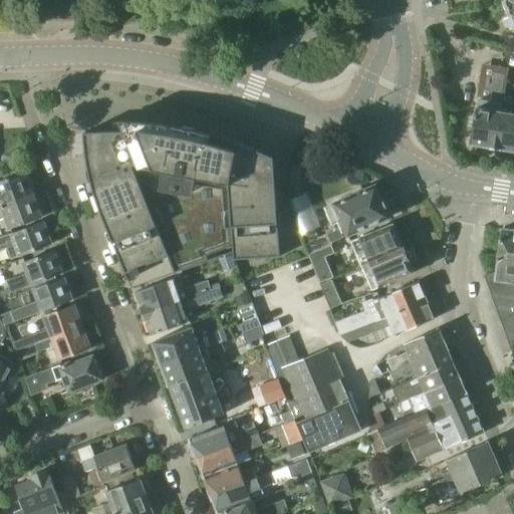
[(513,0),(505,0),(513,21),(513,0)]
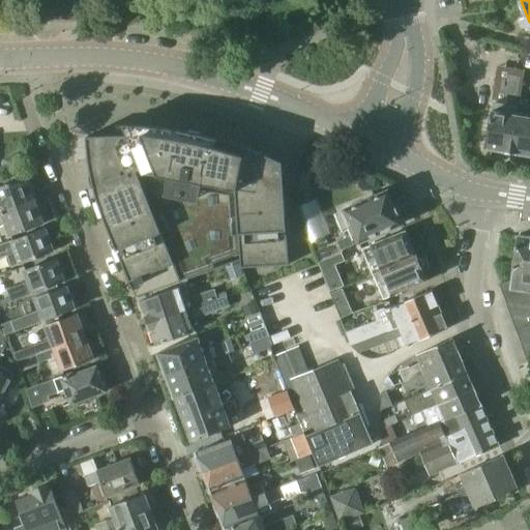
[(523,76),(521,76),(511,74),(507,105),(519,107),(519,105),(523,76)]
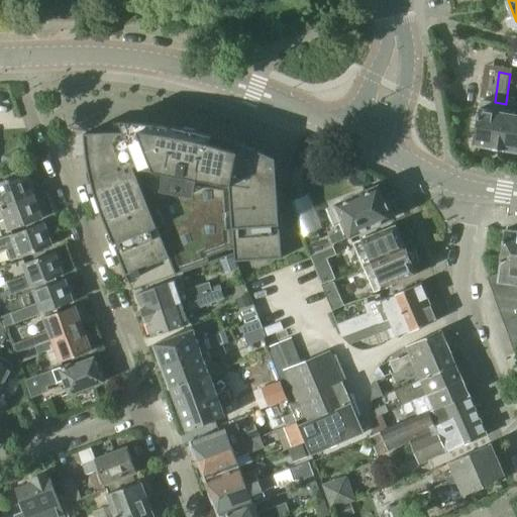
[(482,100),(480,108),(478,108),(472,145),(497,149),(498,149),(504,112),(506,104),(495,102),(482,100)]
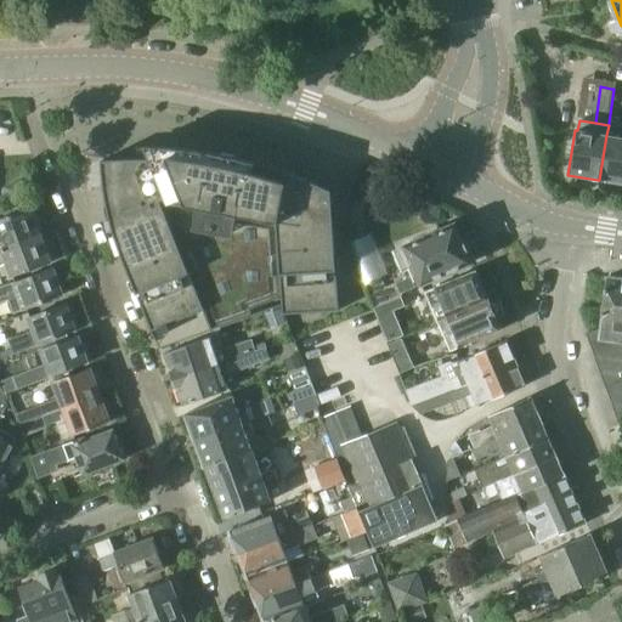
[(609,123),(609,125),(606,135),(599,180),(621,184),(621,125),(610,123),(609,123)]
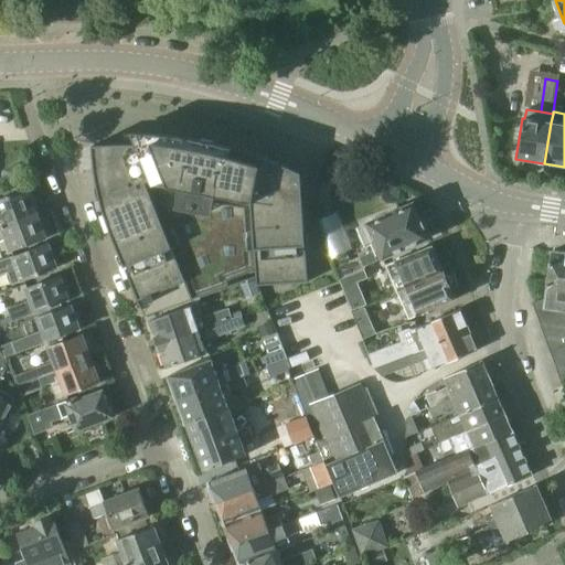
[(307,266),(300,172),(291,168),(277,162),(262,157),(251,152),(236,148),(221,145),(205,140),(193,138),(193,140),(195,140),(194,149),(182,147),(168,146),(156,145),(149,144),(139,144),(131,144),(115,144),(99,145),(92,145),(92,146),(92,147),(92,148),(93,157),(93,162),(93,168),(95,179),(98,193),(100,200),(102,205),(104,214),(107,223),(110,232),(144,316),(254,277),(256,277),(256,284),(267,284),(267,280),(257,281),(256,269),(307,266)]
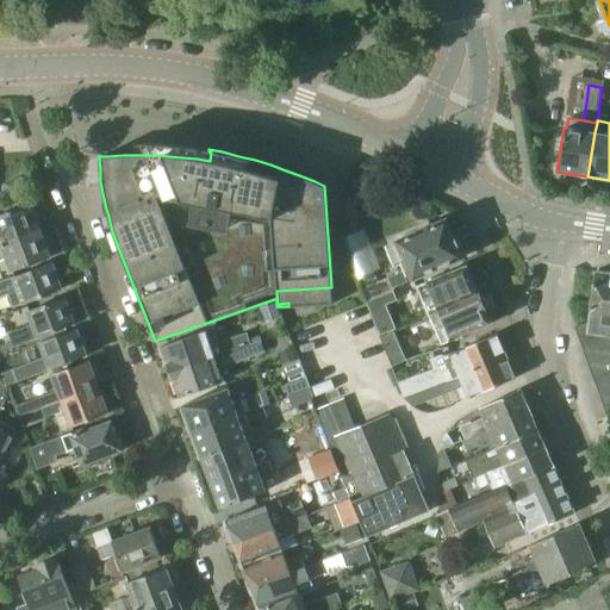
[(0,247),(39,232),(29,203),(0,212),(0,247)]
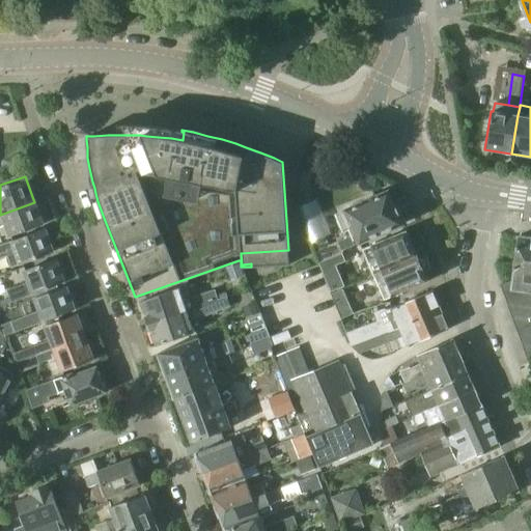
[(335,215),(342,232),(348,229),(351,235),(337,242),(340,250),(401,224),(387,191),(344,210),(345,211),(335,215)]
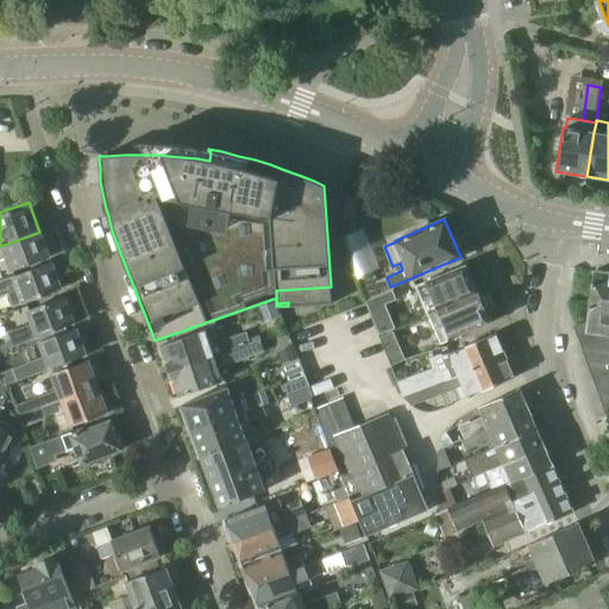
[(39,232),(0,246),(0,261),(7,259),(12,272),(49,258),(39,232)]
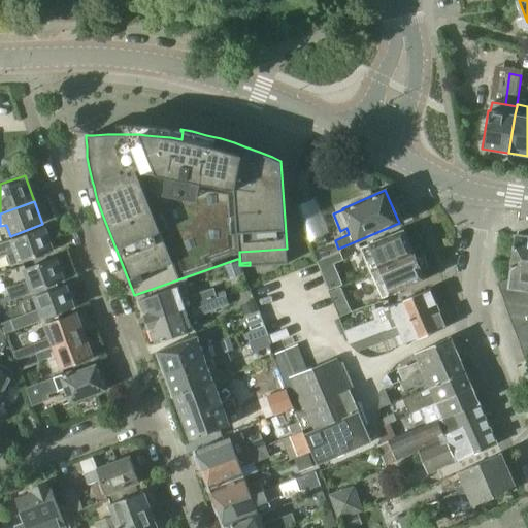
[(53,251),(44,227),(11,239),(0,243),(0,258),(17,253),(21,263),(53,251)]
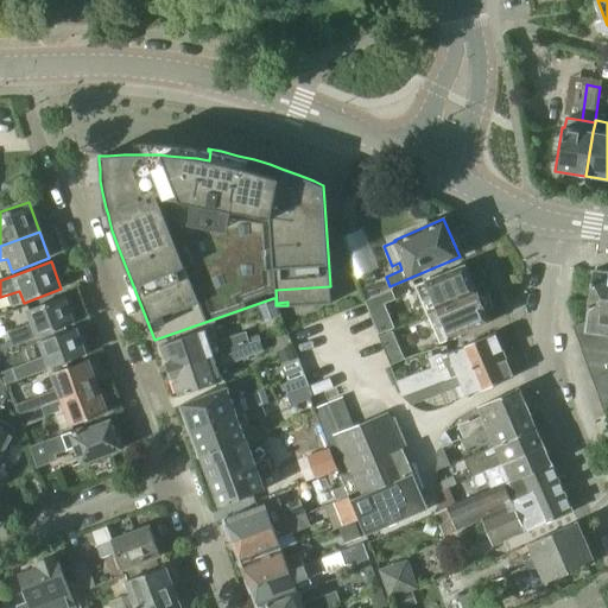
[(424,280),(437,311),(477,296),(463,265),(424,280)]
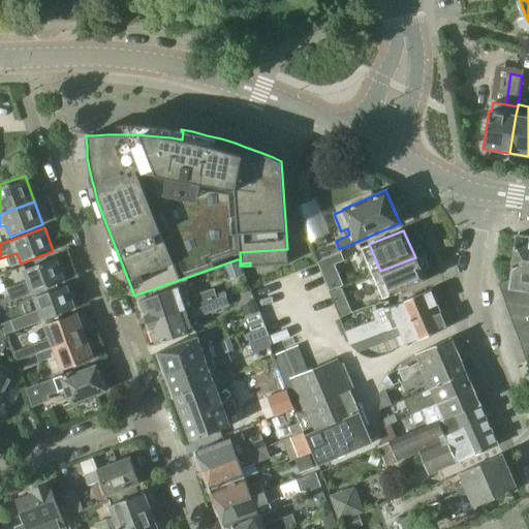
[(322,234),(308,239),(316,261),(331,256),(322,234)]
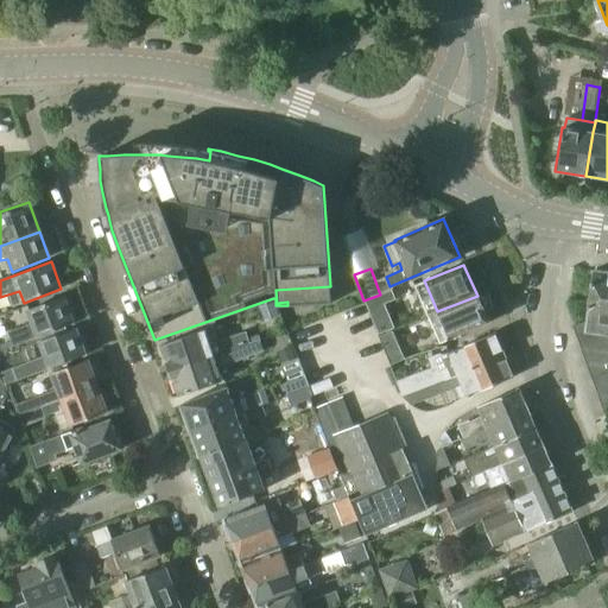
[(607,412),(607,271),(594,270),(588,321),(571,327),(602,412),(607,412)]
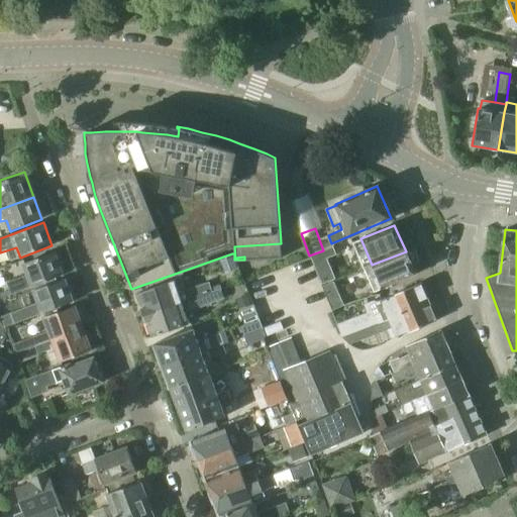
[(54,250),(22,263),(27,276),(7,283),(11,295),(63,275),(54,250)]
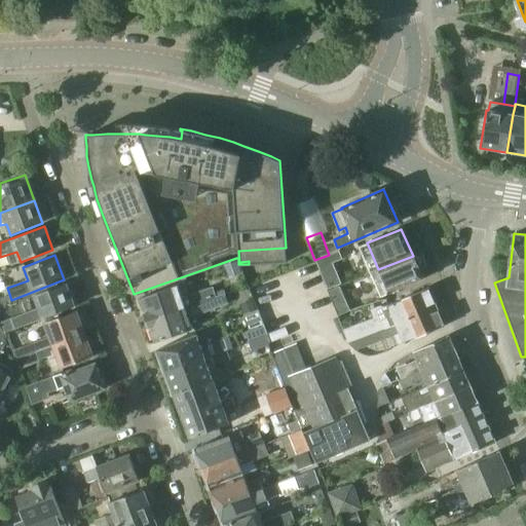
[(388,293),(423,278),(417,266),(420,262),(418,257),(413,257),(413,256),(378,269),(388,293)]
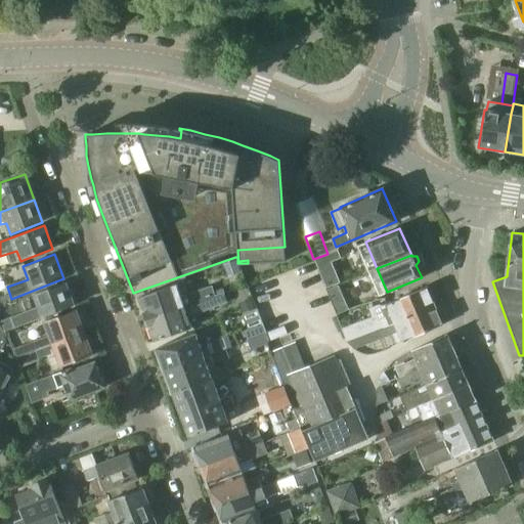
[(64,281),(33,293),(39,309),(23,315),(23,316),(12,319),(14,328),(42,318),(74,306),(64,281)]
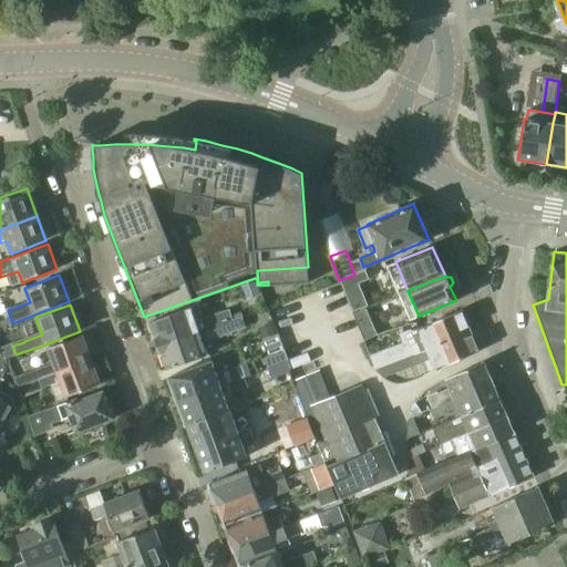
[(189,308),(148,321),(157,346),(198,331),(241,316),(240,313),(232,317),(229,310),(195,322),(189,308)]
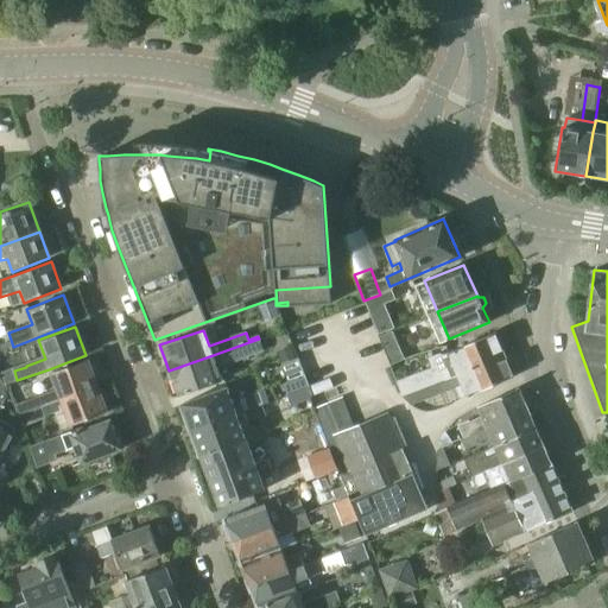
[(494,333),(442,355),(439,354),(429,359),(431,367),(432,368),(396,382),(401,397),(504,355),(494,333)]
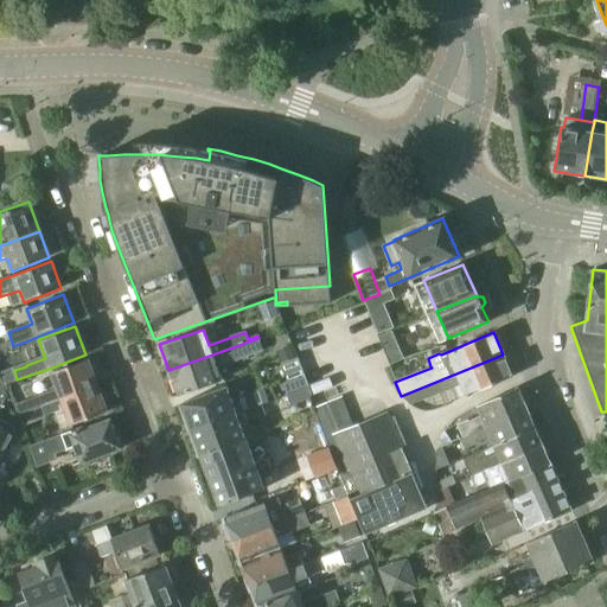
[(177,396),(221,381),(217,368),(262,351),(259,338),(212,355),(168,370),(177,396)]
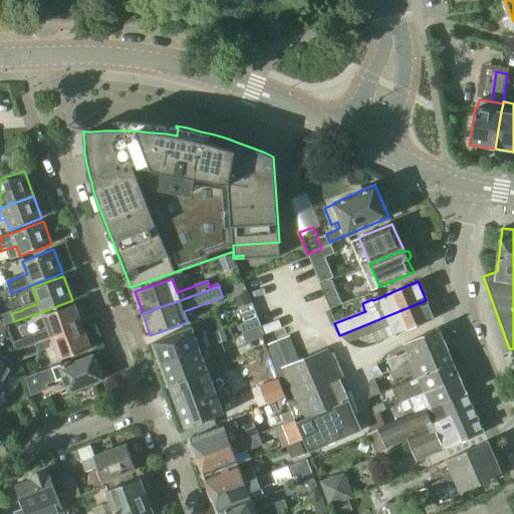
[(389,326),(391,325),(395,335),(434,319),(426,300),(339,335),(340,336),(346,342),(389,326)]
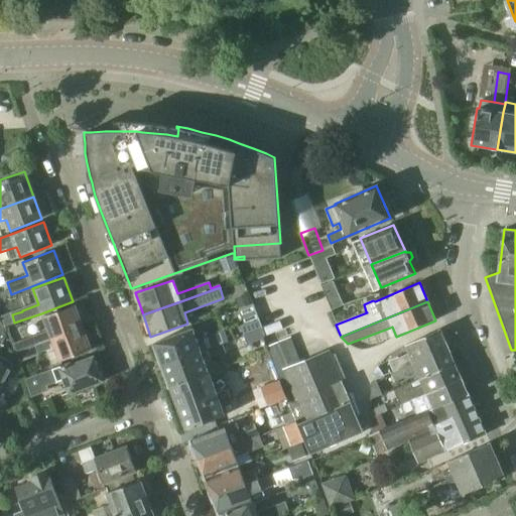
[(14,346),(16,353),(83,328),(74,303),(42,315),(48,332),(21,342),(22,343),(14,346)]
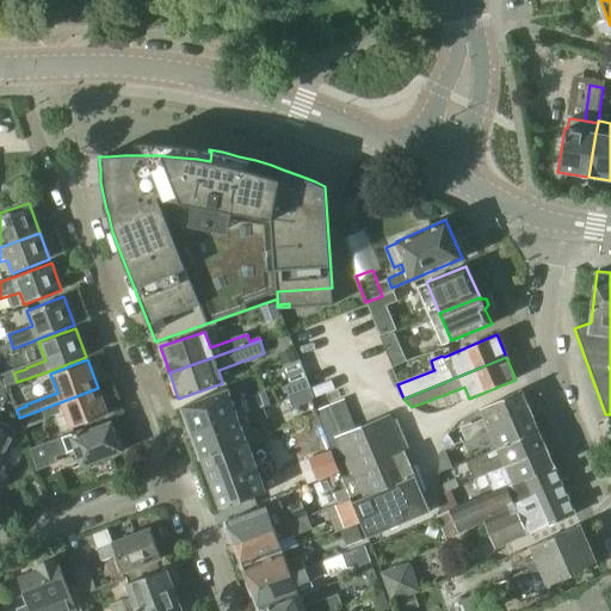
[(308,383),(287,392),(289,396),(309,388),(308,383)]
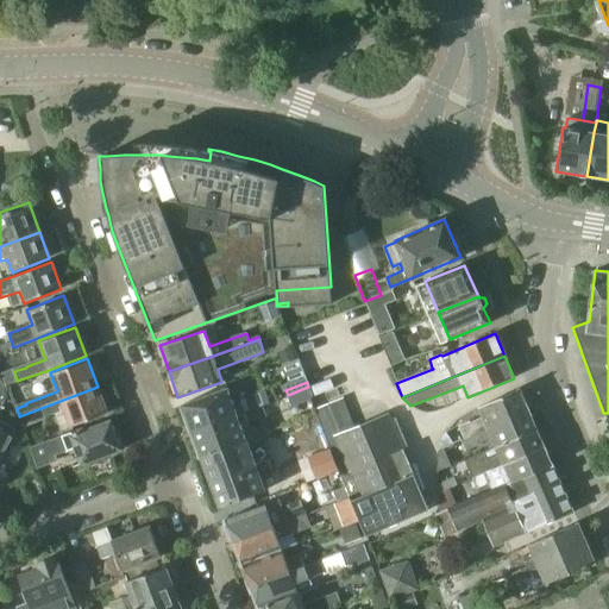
[(107,414),(98,387),(19,416),(23,428),(45,420),(44,418),(64,410),(70,427),(107,414)]
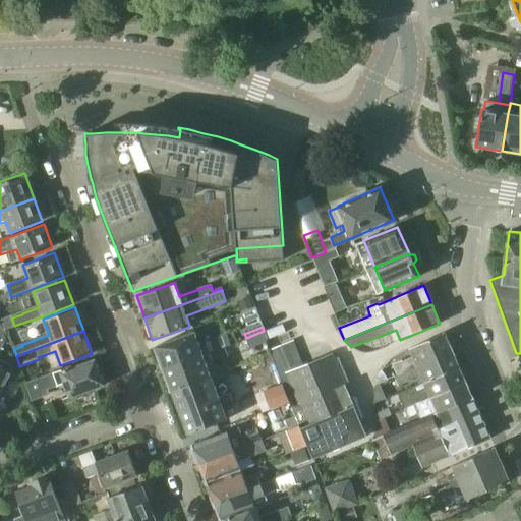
[(268,339),(264,331),(246,338),(250,348),(266,343),(265,340),(268,339)]
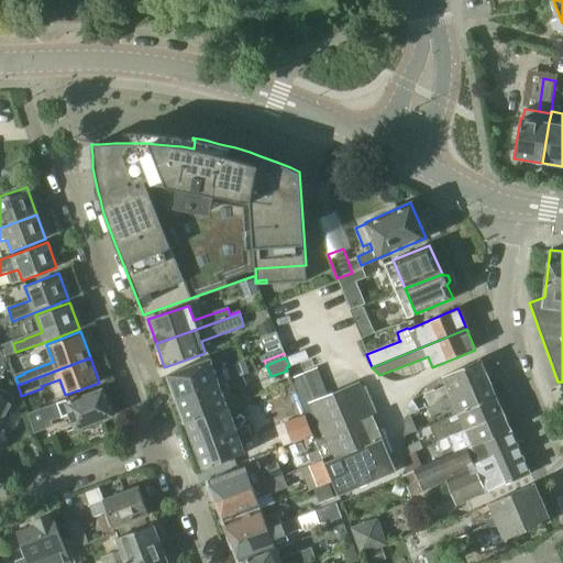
[(209,359),(166,374),(176,399),(247,372),(244,360),(213,371),(209,359)]
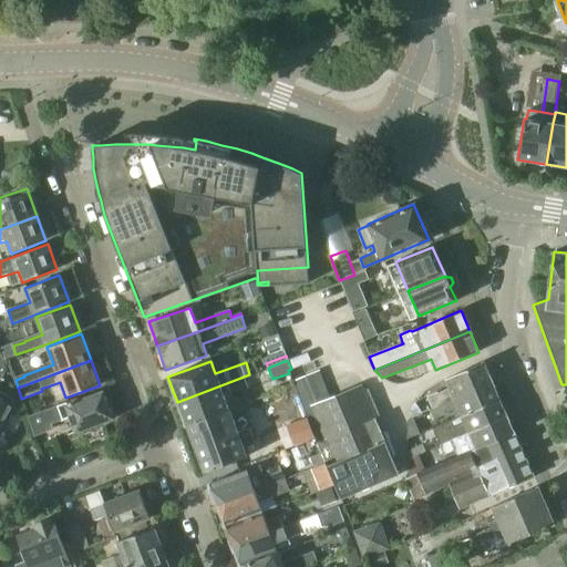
[(436,392),(425,397),(430,408),(451,397),(490,379),(482,361),(443,379),(447,388),(436,393),(436,392)]
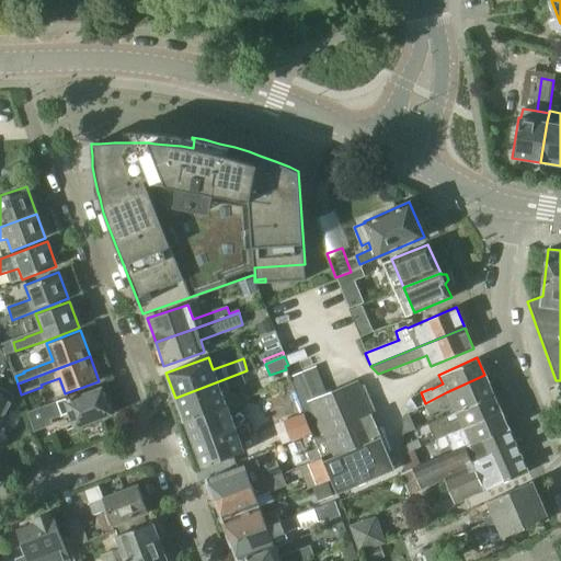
[(311,433),(313,435),(315,438),(371,415),(370,413),(371,412),(376,411),(364,384),(359,385),(357,379),(325,392),(315,365),(288,377),(311,433)]
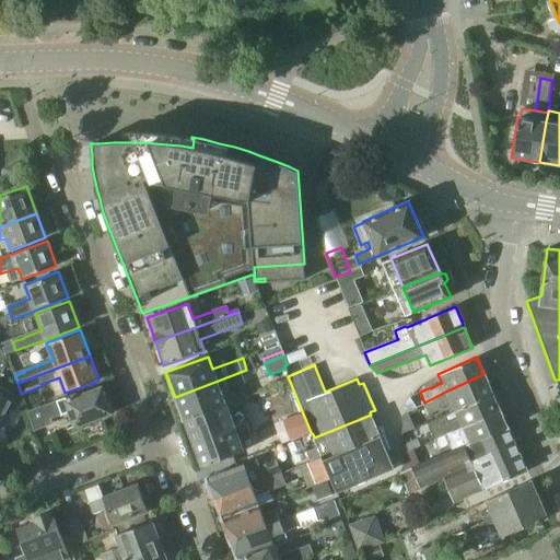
[(246,370),(175,397),(184,420),(231,401),(232,401),(228,391),(245,384),(241,374),(247,372),(246,370)]
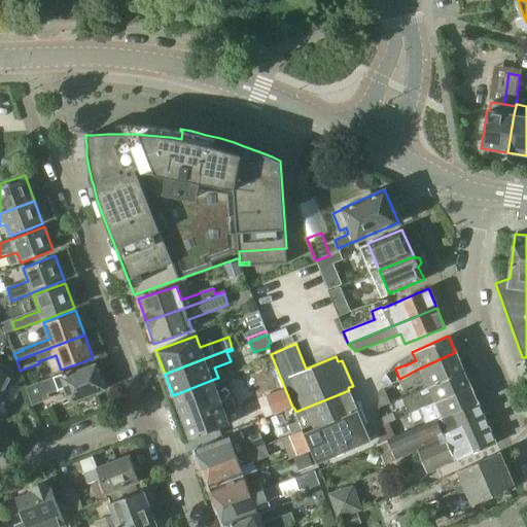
[(424,379),(426,384),(462,369),(455,352),(419,369),(399,379),(400,379),(397,380),(401,390),(415,384),(415,383),(424,379)]
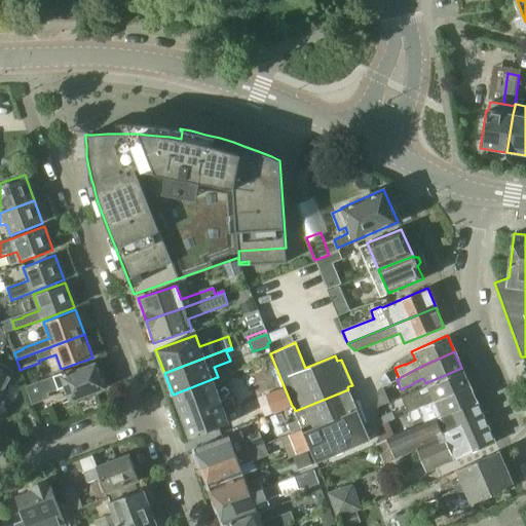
[(0,393),(9,376),(13,371),(0,363),(0,393)]
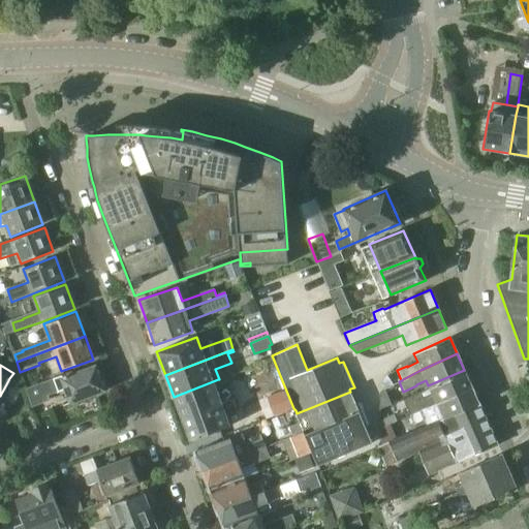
[(70,402),(104,390),(104,387),(105,383),(103,377),(99,376),(95,365),(61,378),(61,376),(41,382),(47,396),(66,390),(70,402)]
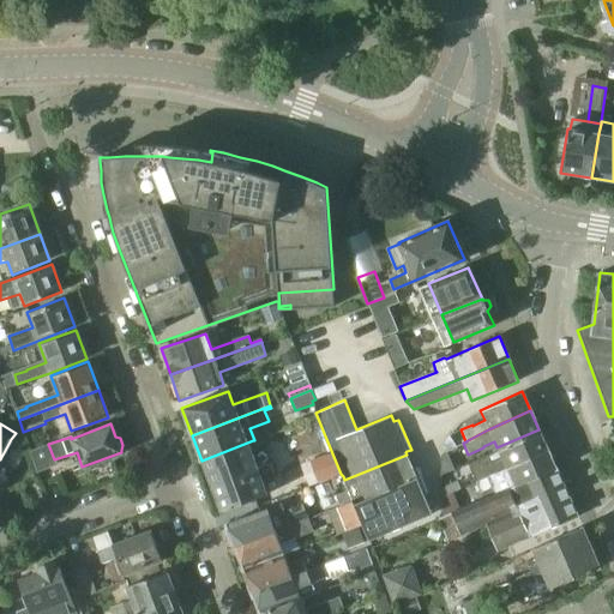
[(547,449),(539,429),(497,447),(501,458),(477,469),(481,479),(505,467),(547,449)]
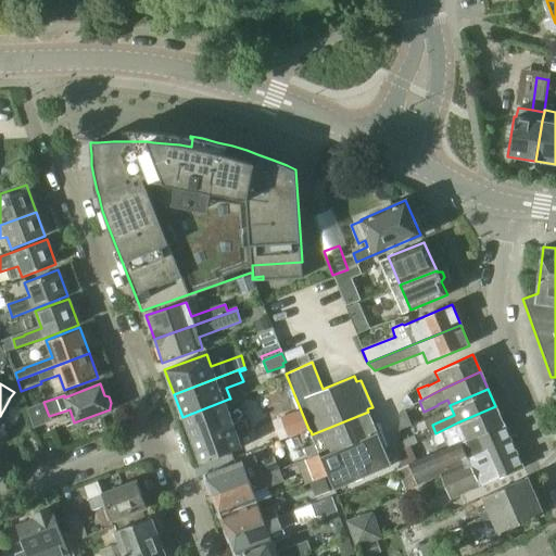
[(401,403),(400,407),(400,411),(413,404),(405,394),(403,399),(401,403)]
